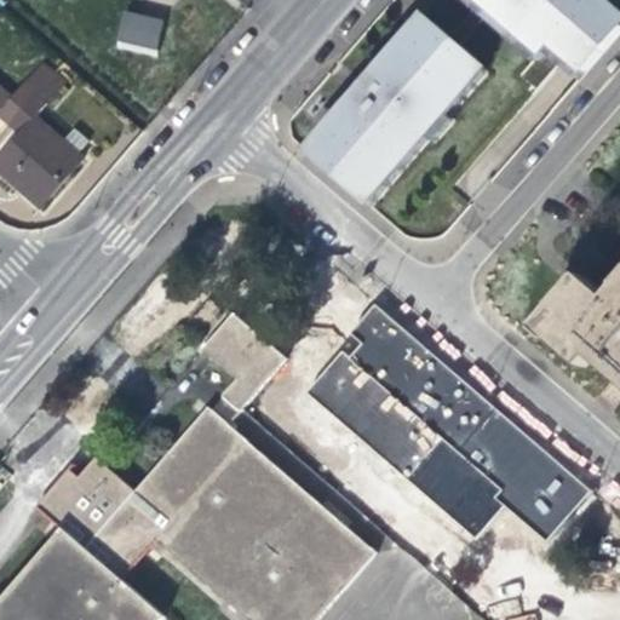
[(587,74),(619,35),(619,23),(595,3),(597,0),(482,0),(550,56),(557,47),(587,74)]
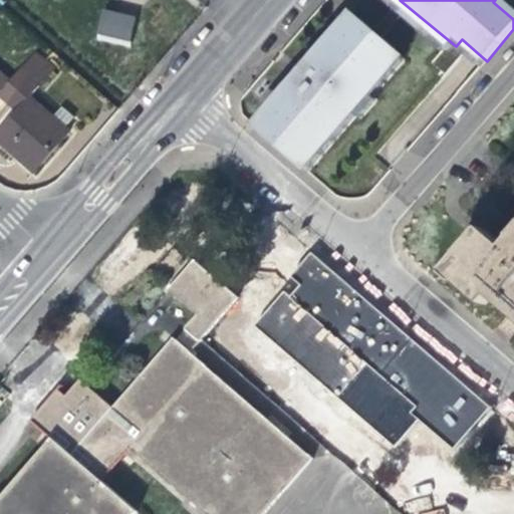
[(104,7),(98,31),(132,41),(139,15),(104,7)]
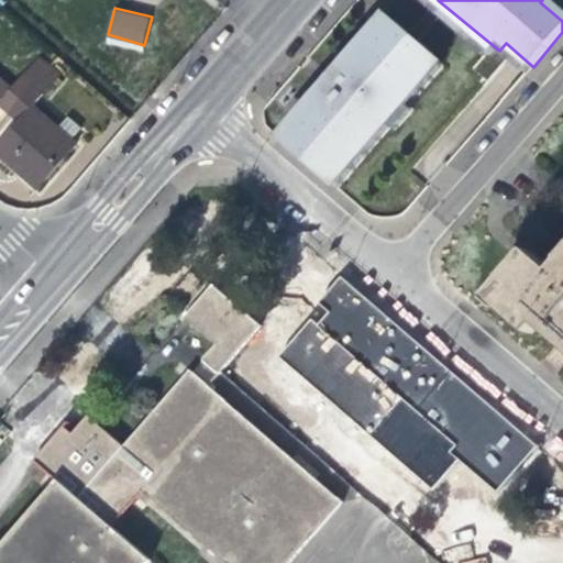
[(416,83),(437,57),(394,20),(371,46),(364,41),(353,54),(339,69),(342,72),(326,90),(323,88),(297,118),(305,124),(295,136),(311,150),(307,155),(332,177),(359,146),(366,153),(422,88),(416,83)]
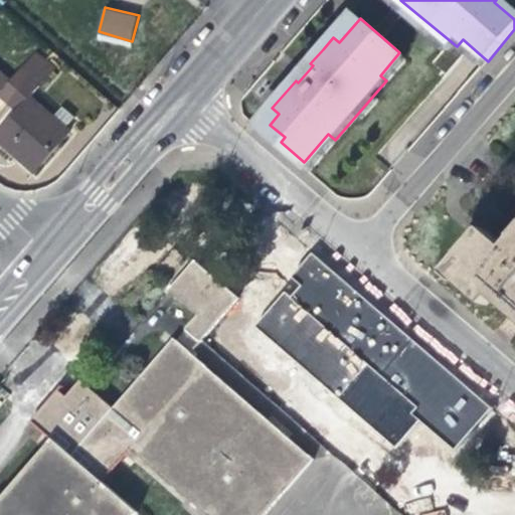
[(8,105),(16,112),(29,98),(53,71),(43,63),(30,79),(8,105)]
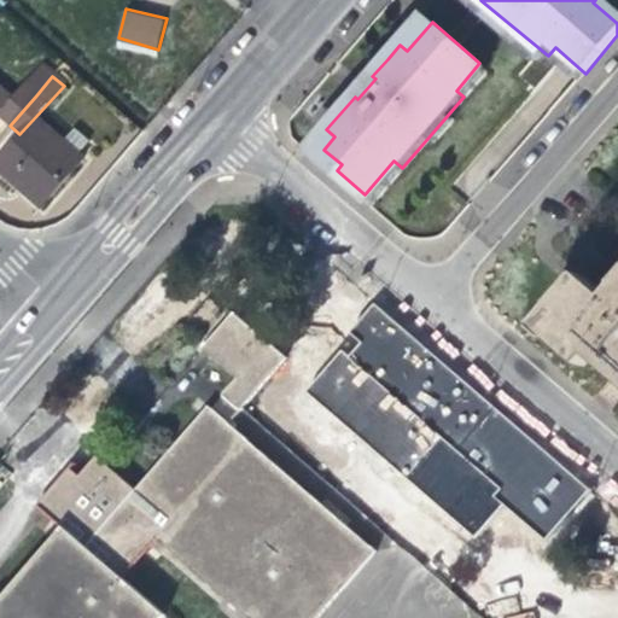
[(12,98),(0,110),(0,116),(10,126),(36,95),(23,85),(12,98)]
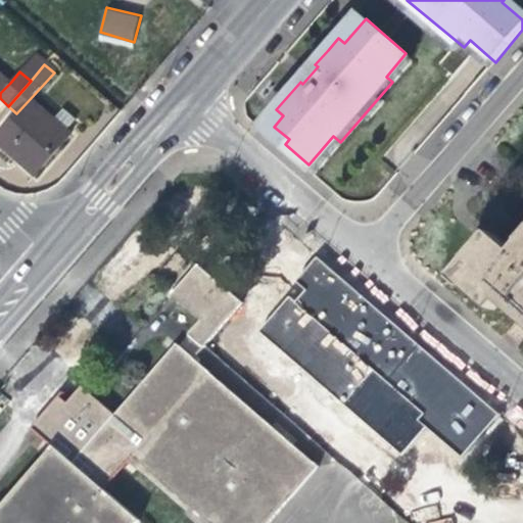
[(0,93),(10,83),(0,74),(0,93)]
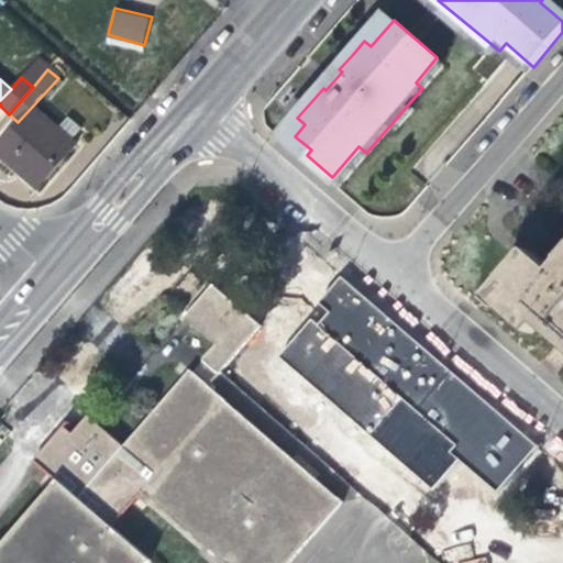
[(32,107),(18,122),(0,142),(0,157),(18,173),(36,189),(75,144),(32,107)]
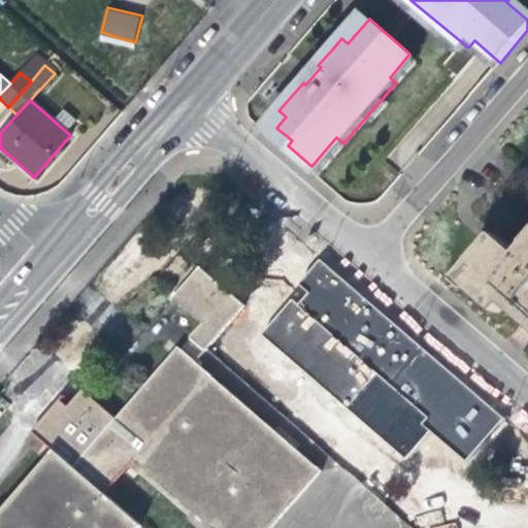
[(527,248),(521,257),(498,237),(460,283),(497,314),(504,305),(527,325),(527,248)]
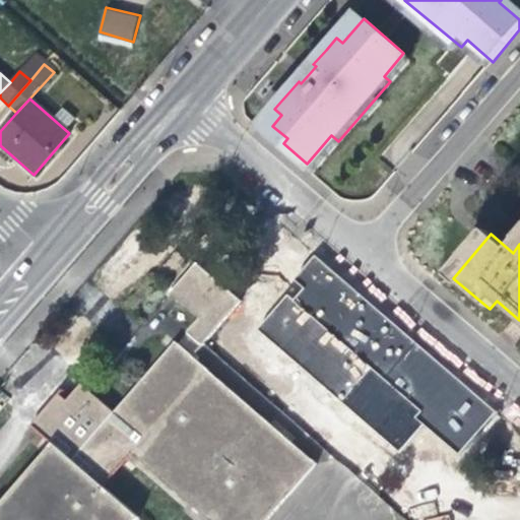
[(195,262),(169,295),(176,301),(197,319),(186,332),(202,347),(240,301),(195,262)]
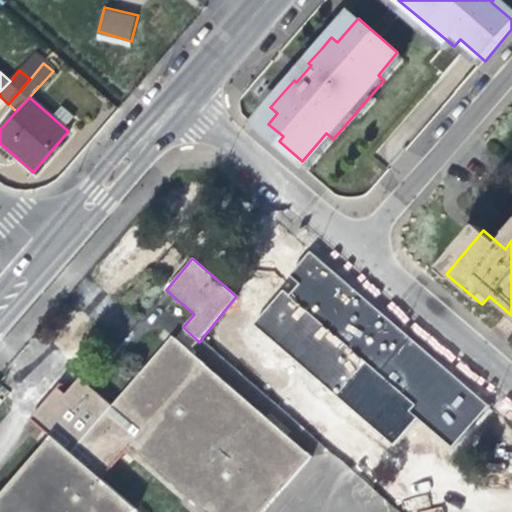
[(246,305),(337,384),(367,349),(276,270),(246,305)]
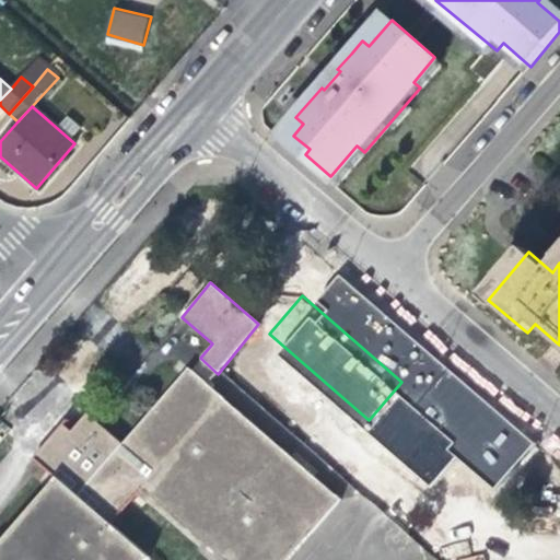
[(140,489),(222,559),(287,559),(339,500),(187,368),(123,444),(86,412),(71,431),(61,423),(49,438),(32,457),(55,478),(0,541),(0,559),(147,559),(149,558),(111,524),(140,489)]
